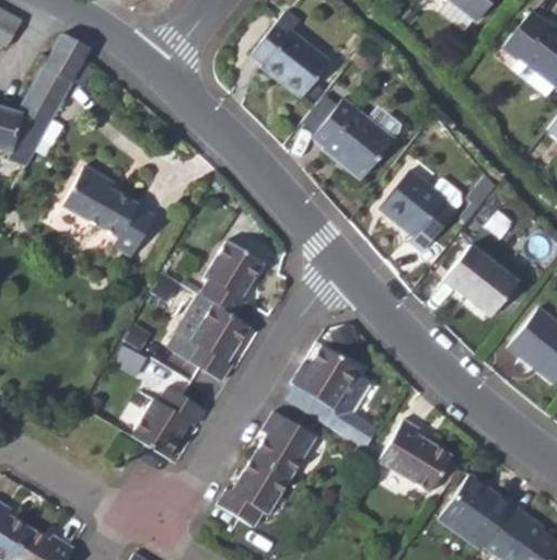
[(495,0),(449,0),(450,1),(441,13),(465,33),(474,21),(477,22),(495,0)]
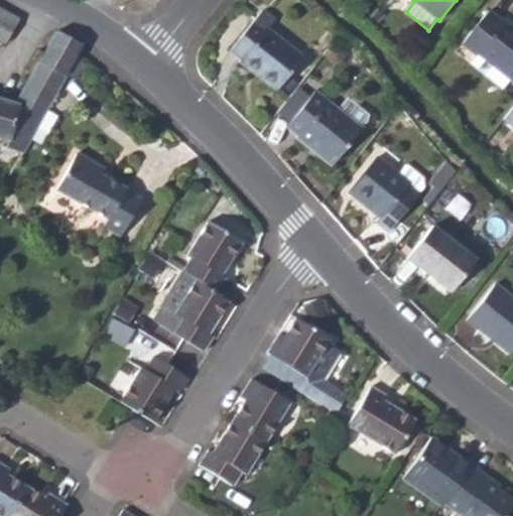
[(0,40),(6,44),(21,20),(0,5),(0,40)]
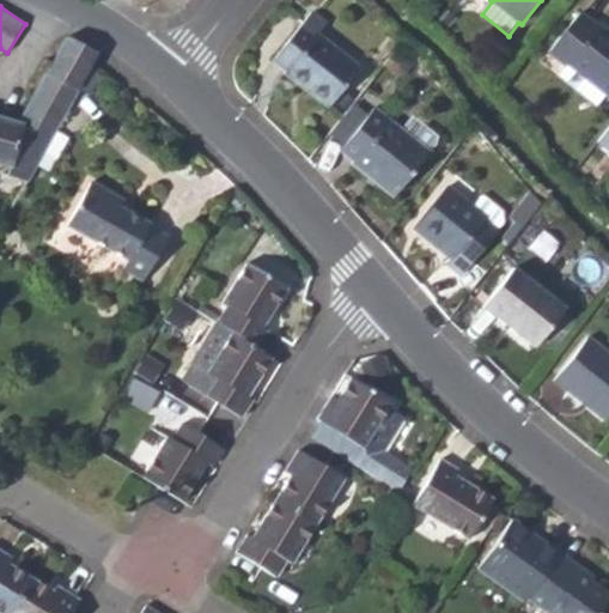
[(286,73),(329,108),(360,70),(320,35),(327,25),(312,13),(276,60),(288,70),(286,73)]
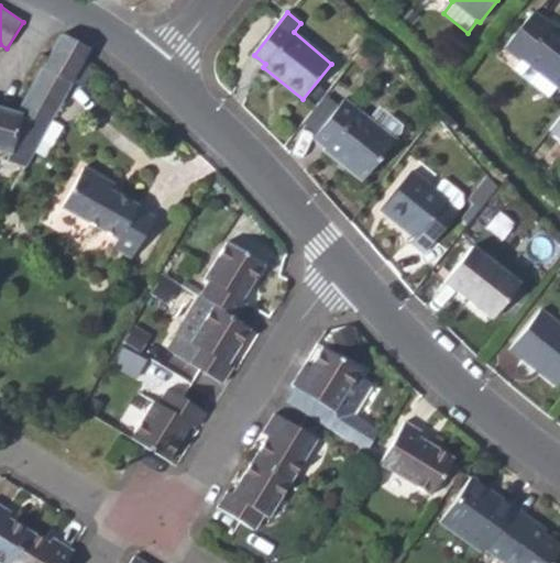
[(507,46),(522,58),(558,87),(559,88),(559,30),(550,22),(548,24),(533,13),(507,46)]
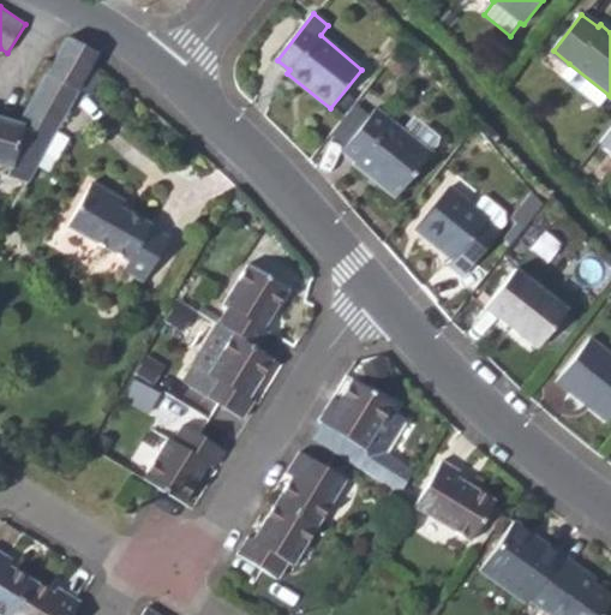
[(67,39),(48,72),(79,90),(100,55),(67,39)]
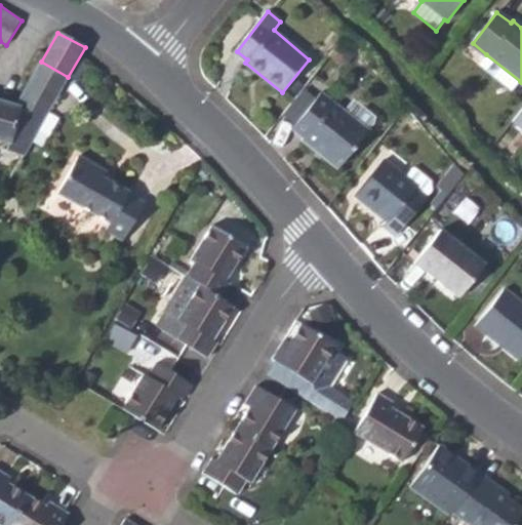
[(479,64),(513,89),(520,81),(486,54),(479,64)]
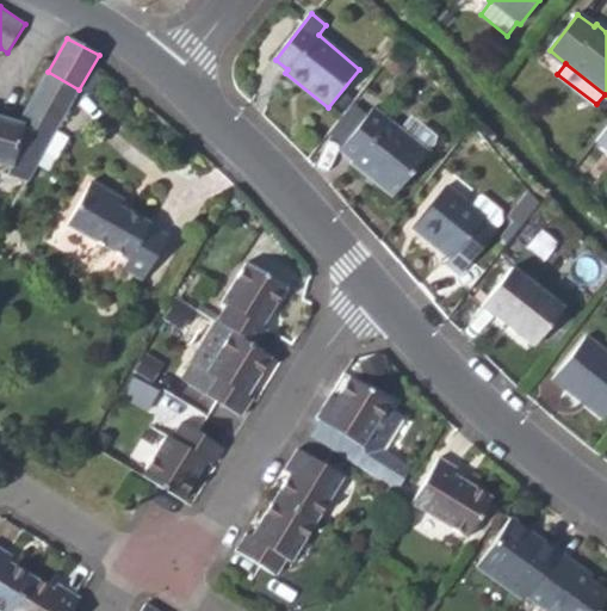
[(61,122),(79,90),(48,72),(30,104),(61,122)]
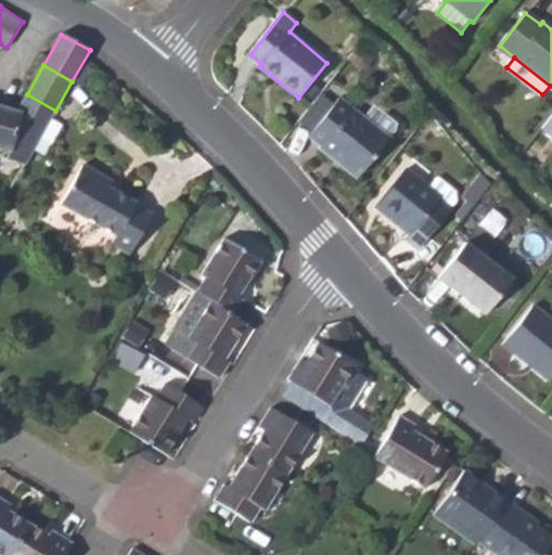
[(0,149),(11,152),(8,158),(26,165),(55,111),(27,94),(17,111),(0,105),(0,149)]
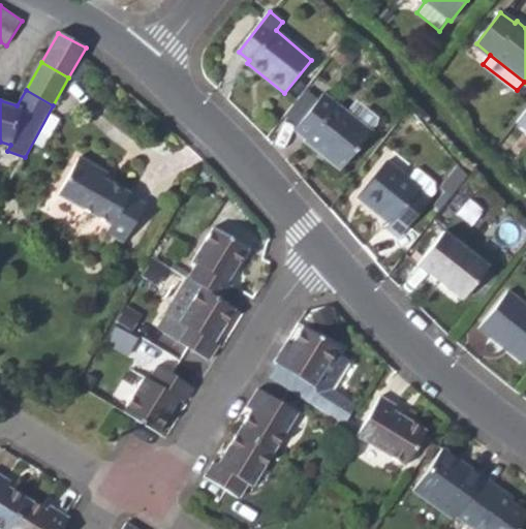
[(323,95),(297,128),(308,136),(304,142),(341,172),(376,126),(378,120),(357,102),(347,114),(323,95)]
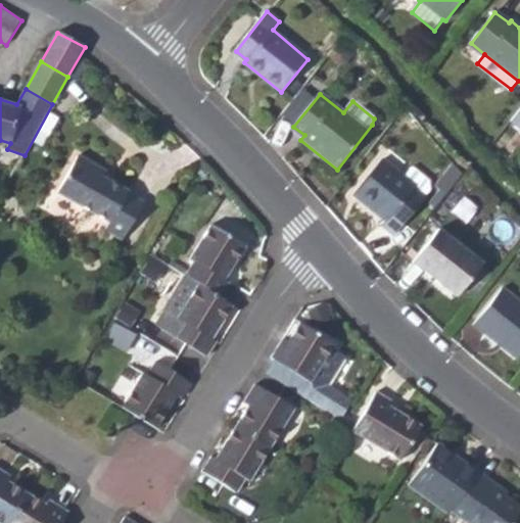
[(519,108),(511,121),(519,128),(519,108)]
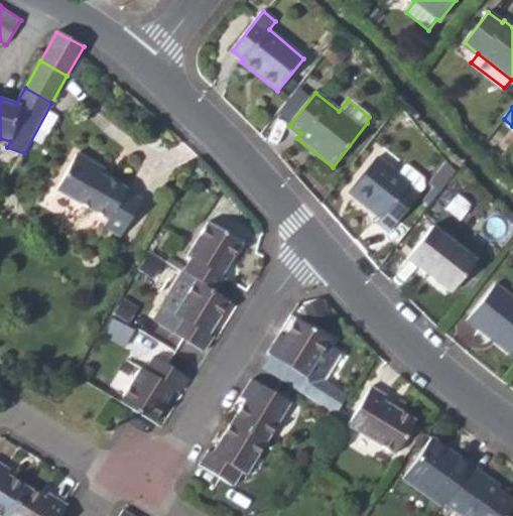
[(106,227),(124,237),(144,201),(127,190),(129,187),(104,172),(107,168),(80,151),(58,189),(110,220),(106,227)]
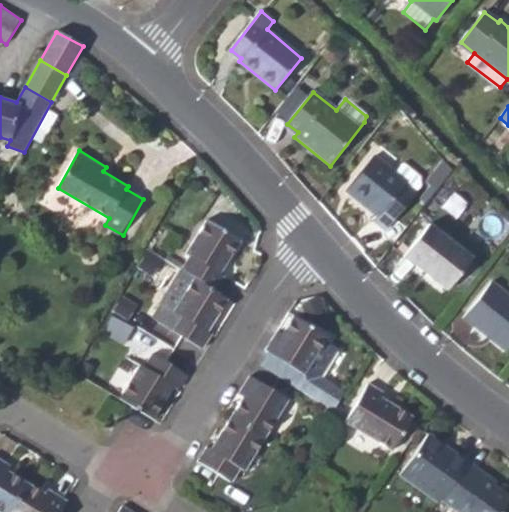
[(375,156),(347,192),(378,217),(375,221),(387,231),(417,192),(421,186),(420,177),(403,164),(396,173),(375,156)]
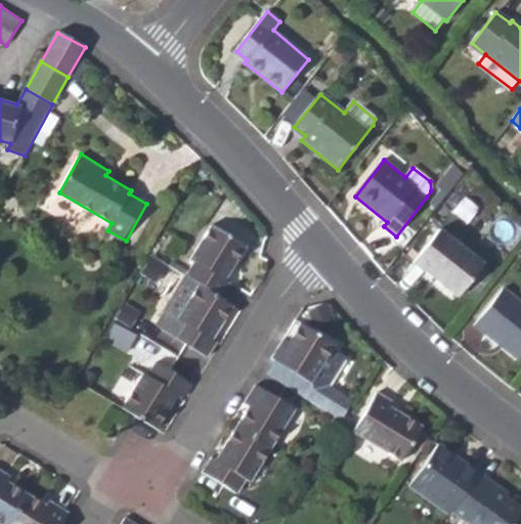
[(438,184),(449,192),(464,175),(454,165),(438,184)]
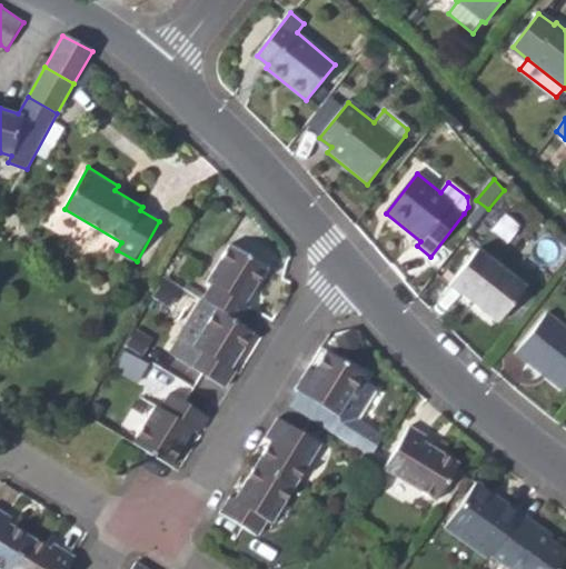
[(212,285),(202,301),(217,310),(239,325),(249,308),(246,305),(268,268),(231,245),(208,282),(212,285)]
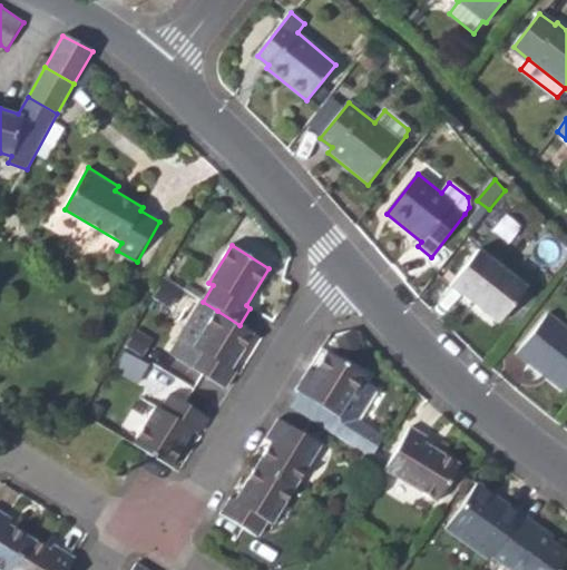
[(452,284),(500,323),(527,290),(478,251),(452,284)]
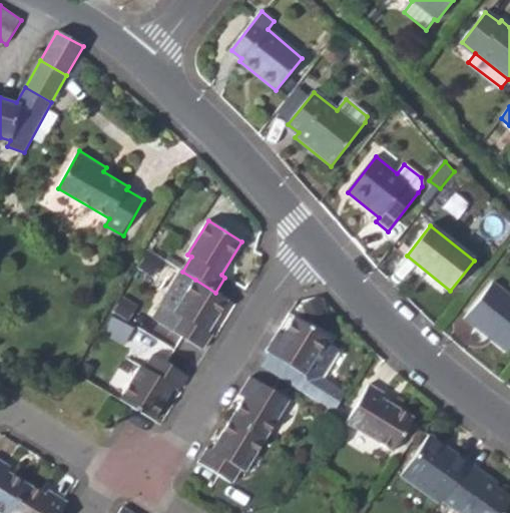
[(154,319),(170,329),(180,314),(177,311),(195,280),(182,272),(154,319)]
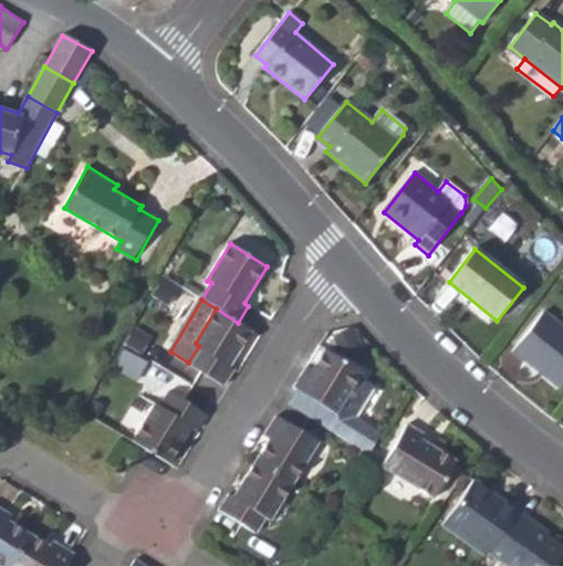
[(231,365),(252,332),(238,323),(216,308),(196,343),(199,346),(188,363),(223,385),(235,368),(231,365)]
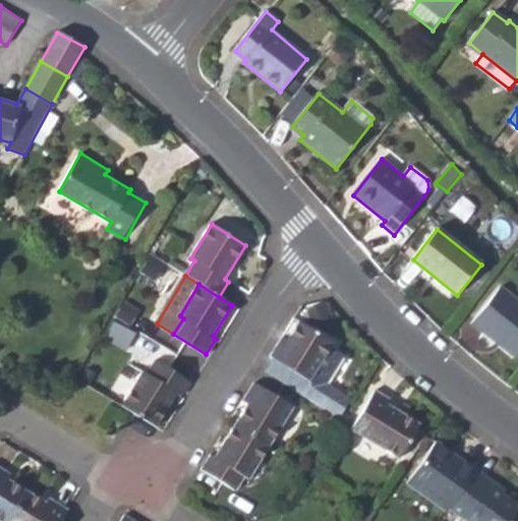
[(517,300),(502,287),(473,323),(517,357),(517,300)]
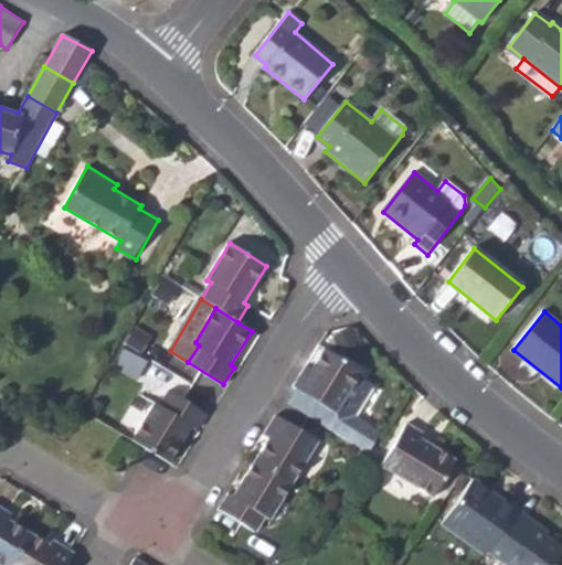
[(127,348),(117,363),(140,379),(150,362),(127,348)]
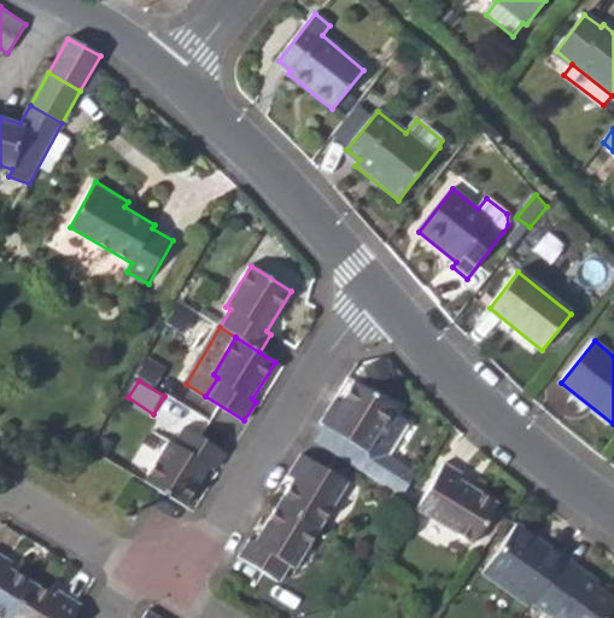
[(339,458),(404,497),(417,477),(387,458),(409,423),(393,413),(397,408),(356,383),(341,406),(335,402),(321,424),(350,442),(339,458)]
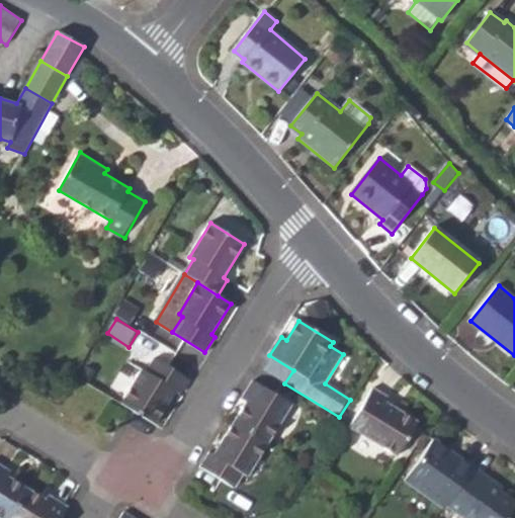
[(143,369),(120,405),(131,411),(153,424),(175,392),(179,394),(188,378),(155,358),(146,372),(143,369)]
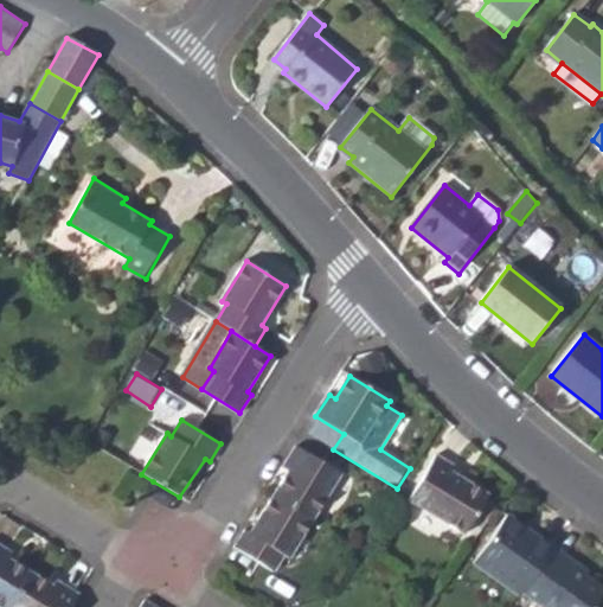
[(342,474),(299,446),(283,468),(289,474),(275,494),(314,519),(342,474)]
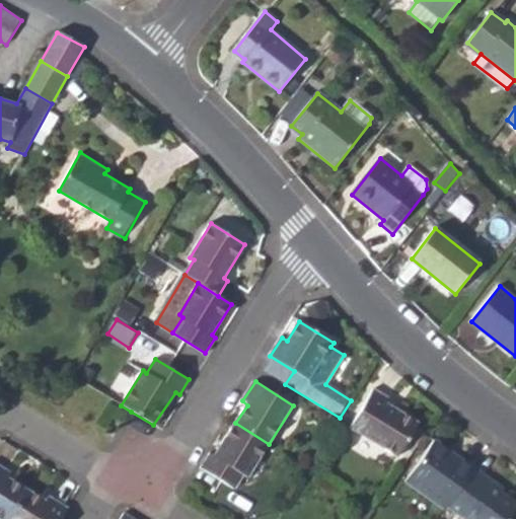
[(349,429),(394,458),(416,424),(384,403),(386,399),(373,390),(349,429)]
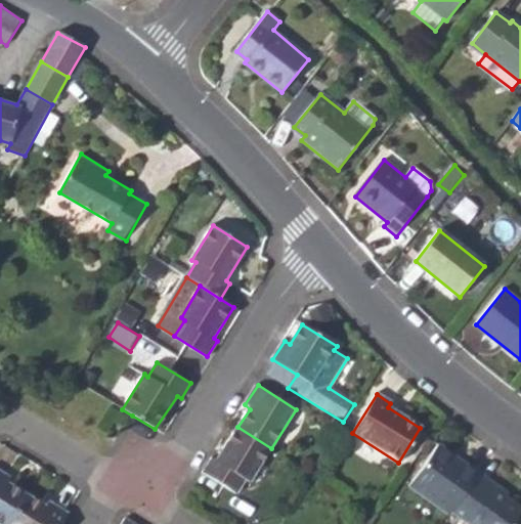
[(251,480),(271,448),(237,427),(217,460),(212,456),(202,474),(235,493),(246,478),(251,480)]
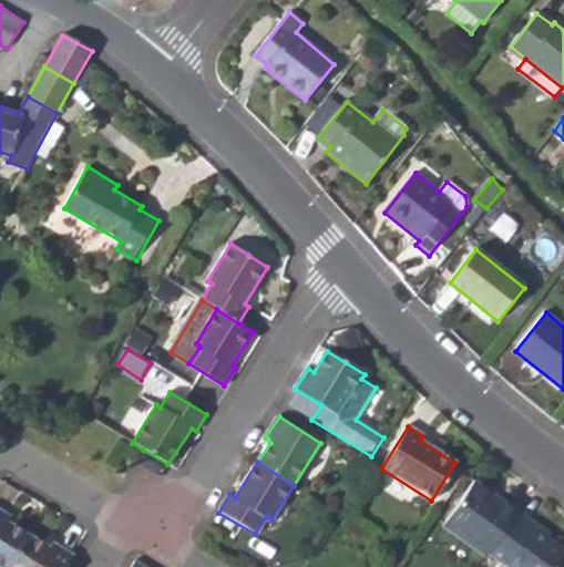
[(444,526),(485,556),(518,512),(477,480),(444,526)]
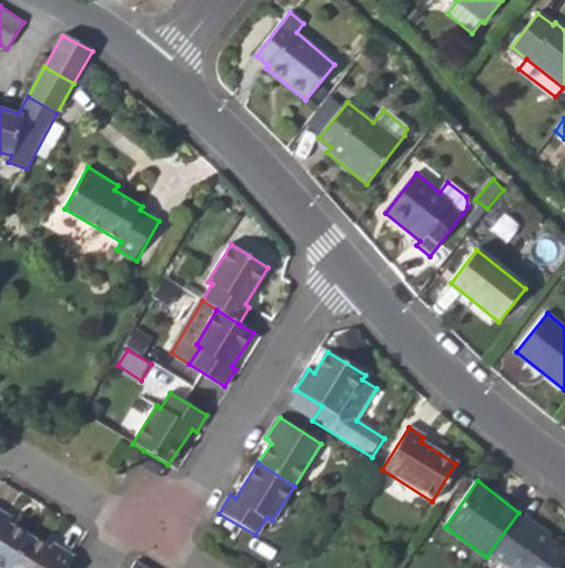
[(0,567),(8,567),(29,537),(10,525),(12,518),(0,509),(0,567)]
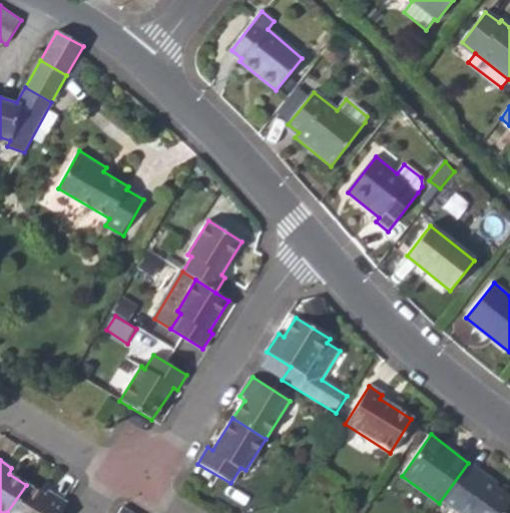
[(439,503),(453,512),(504,512),(509,506),(509,502),(478,479),(482,473),(468,463),(439,503)]
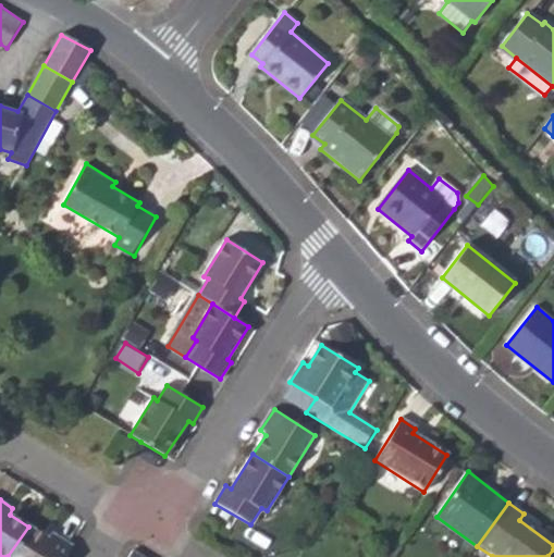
[(8,556),(65,556),(73,546),(53,534),(50,541),(28,527),(8,556)]
